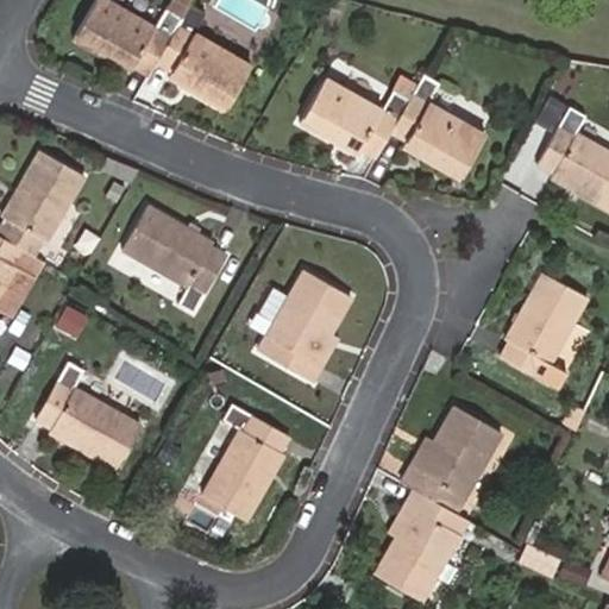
[(136,64),(151,73),(158,61),(183,19),(167,10),(156,26),(110,0),(96,0),(75,38),(132,70),(136,64)]
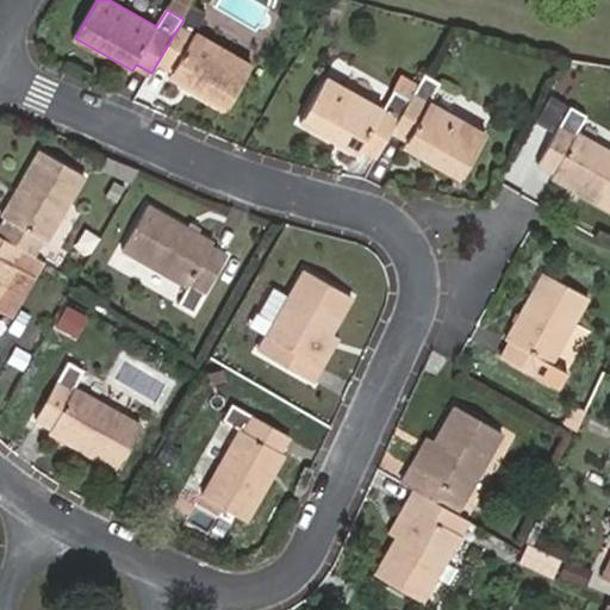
[(172,0),(167,10),(184,19),(191,6),(193,0),(172,0)]
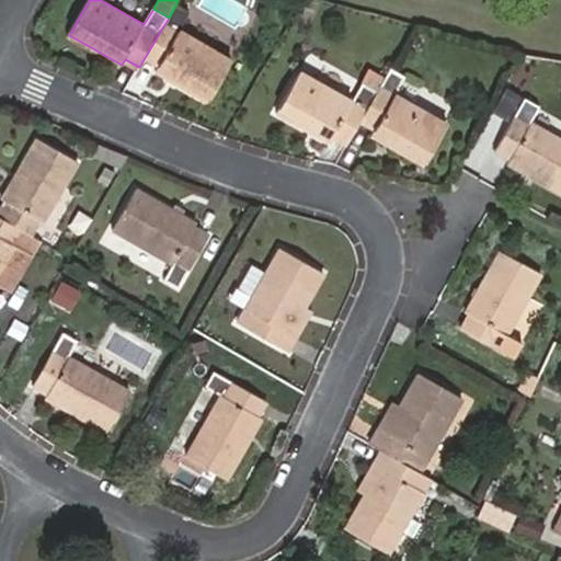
[(187,14),(175,6),(169,18),(146,56),(159,65),(156,69),(208,100),(231,58),(180,29),(187,14)]
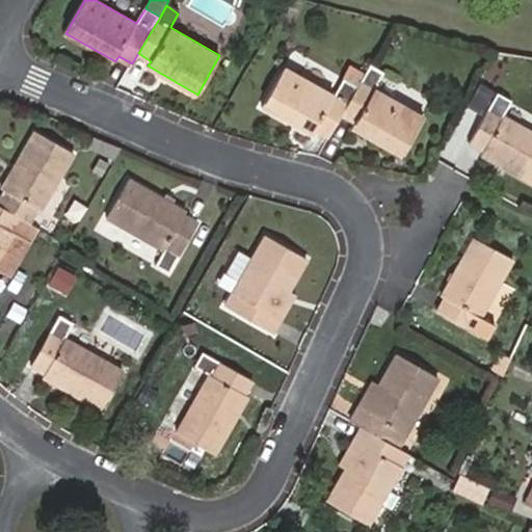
[(351,64),(344,80),(357,88),(366,73),(351,64)]
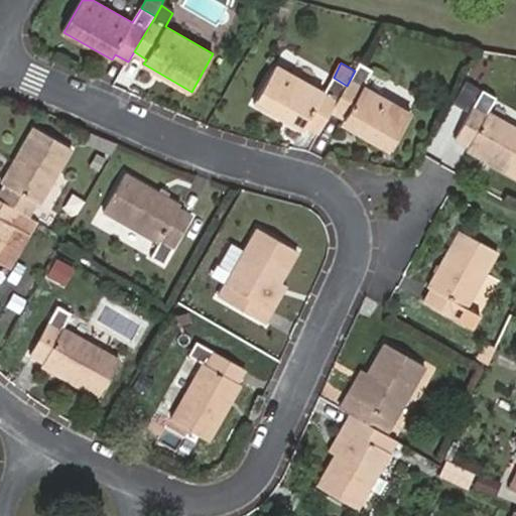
[(371,72),(359,63),(355,71),(347,86),(332,112),(345,119),(343,124),(391,151),(410,115),(363,87),(371,72)]
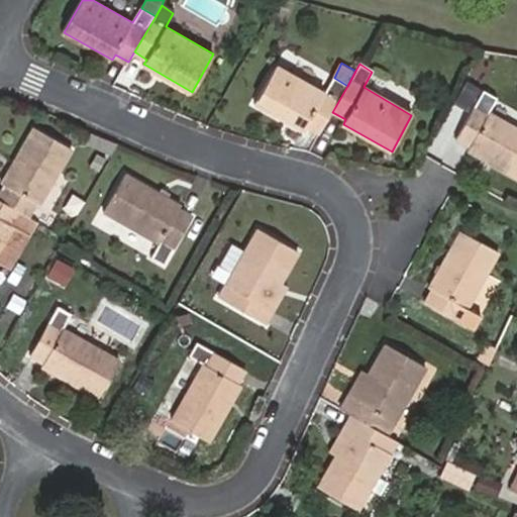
[(306,126),(320,133),(332,112),(347,86),(334,78),(324,94),(275,68),(253,106),(302,132),(306,126)]
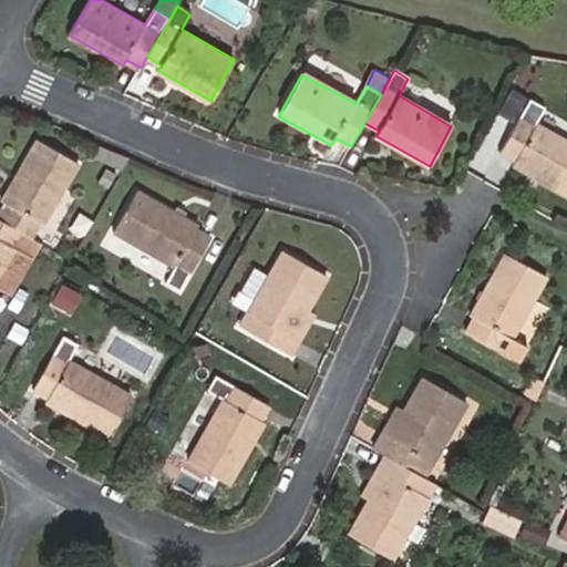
[(554,104),(536,94),(506,150),(523,158),(519,164),(566,189),(566,134),(544,122),(554,104)]
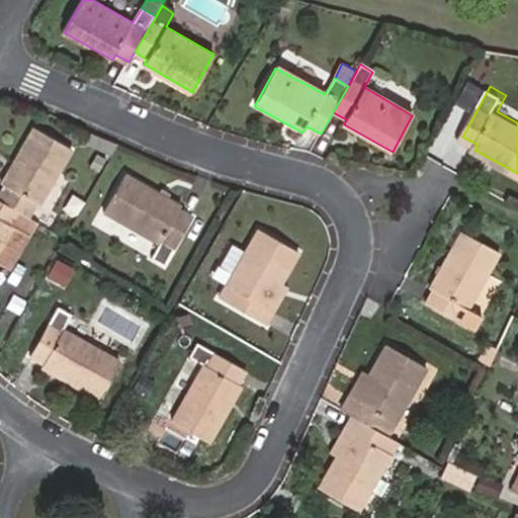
[(0,201),(15,210),(22,214),(30,202),(35,205),(67,151),(27,128),(0,175),(0,201)]
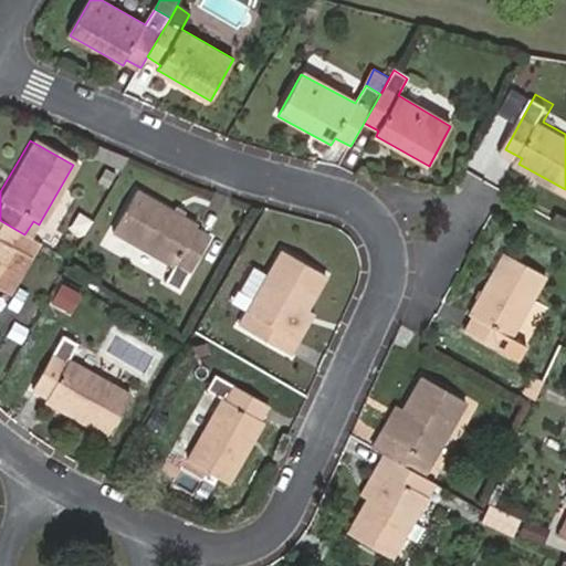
[(197,226),(134,191),(111,233),(173,268),(164,283),(180,293),(209,240),(194,231),(197,226)]
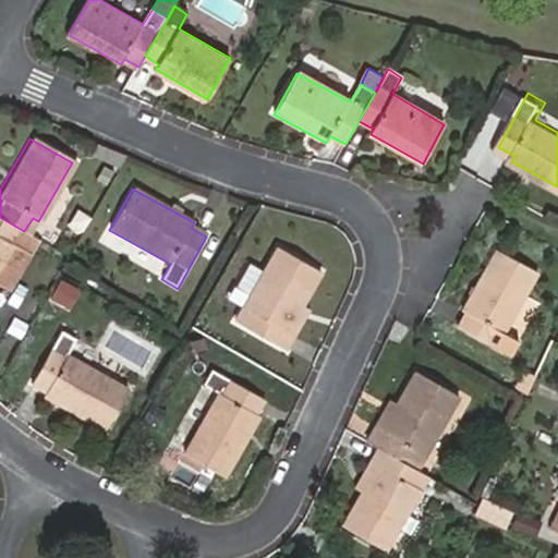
[(0,217),(0,281),(9,287),(37,239),(24,231),(16,227),(0,217)]
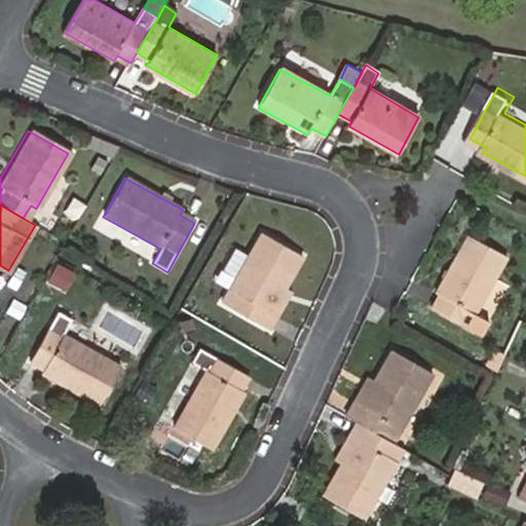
[(270,312),(285,288),(302,257),(264,234),(225,302),(272,330),(279,317),(270,312)]
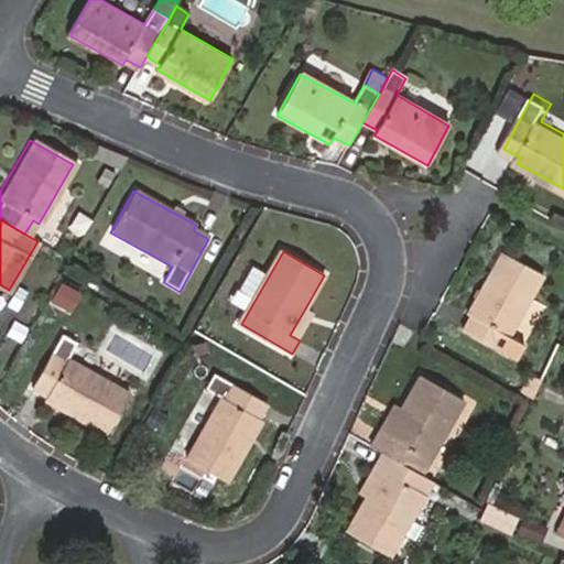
[(546,275),(503,252),(470,312),(474,314),(465,331),(521,360),(531,344),(514,335),(546,275)]
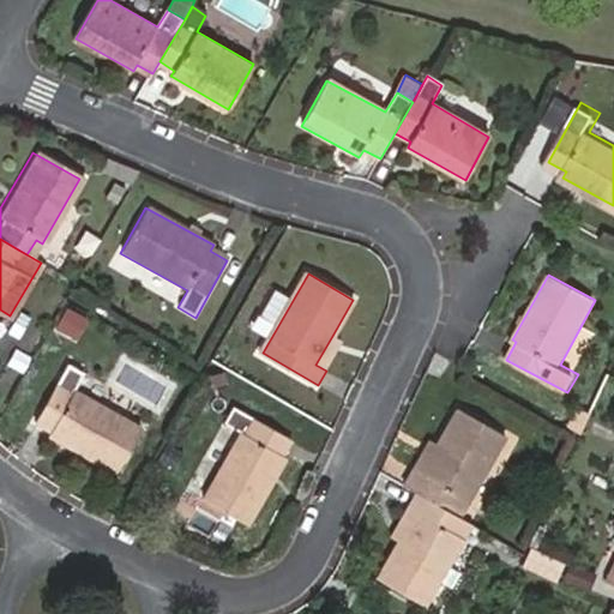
[(342,341),(332,336),(315,365),(326,371),(342,341)]
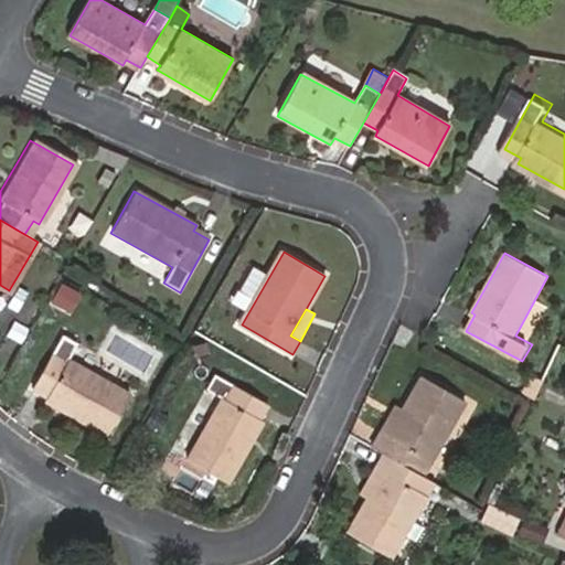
[(78,349),(64,341),(34,394),(48,402),(45,407),(108,441),(131,397),(70,365),(78,349)]
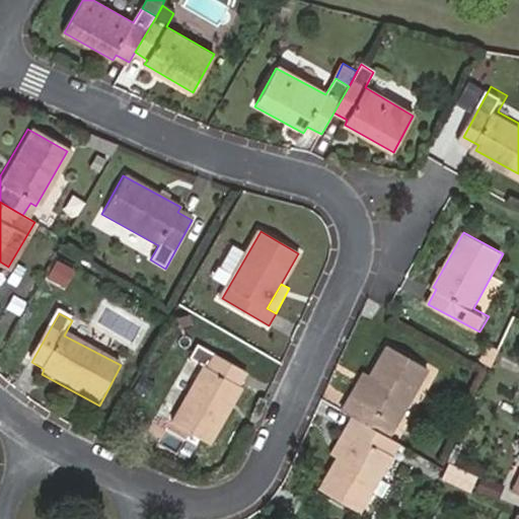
[(480,360),(493,367),(501,350),(489,344),(480,360)]
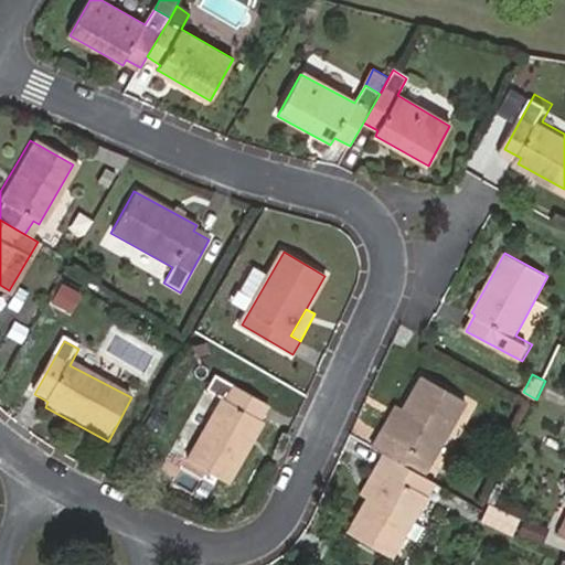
[(379,430),(371,444),(384,451),(420,473),(464,401),(422,375),(402,409),(386,436),(379,430)]
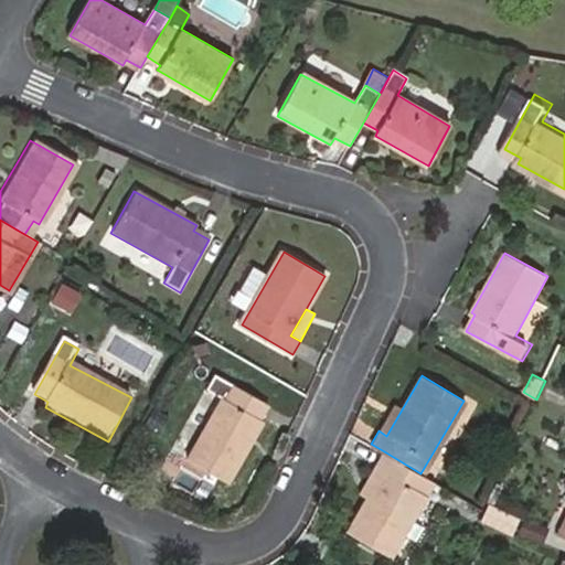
[(269,405),(215,376),(205,394),(221,404),(188,466),(231,490),(265,427),(258,425),(269,405)]
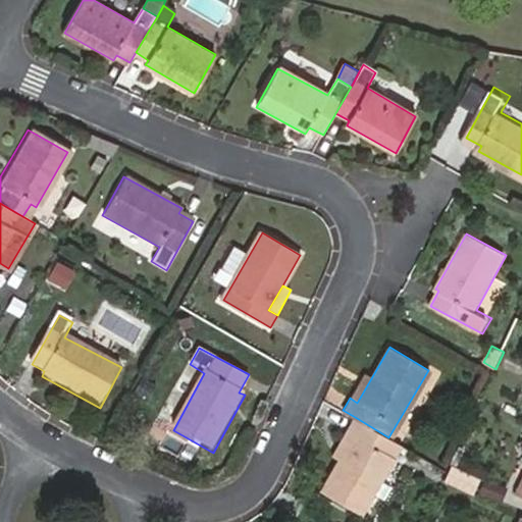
[(364,373),(350,398),(357,403),(371,378),(364,373)]
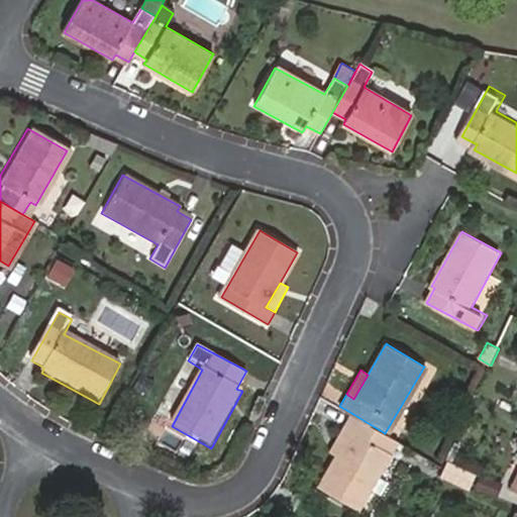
[(358,509),(399,441),(385,433),(351,413),(344,425),(351,430),(337,453),(319,486),(358,509)]
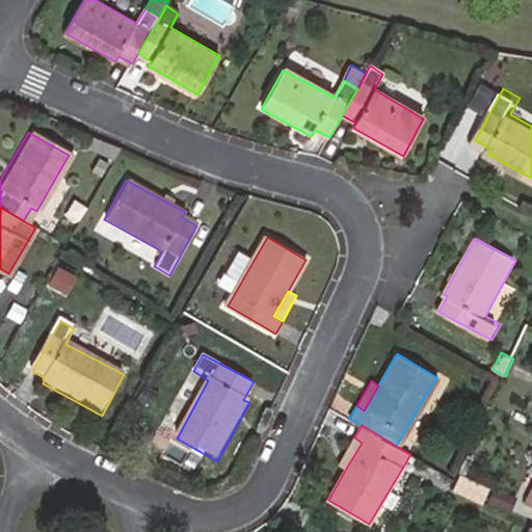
[(362,443),(354,437),(341,462),(347,467),(362,443)]
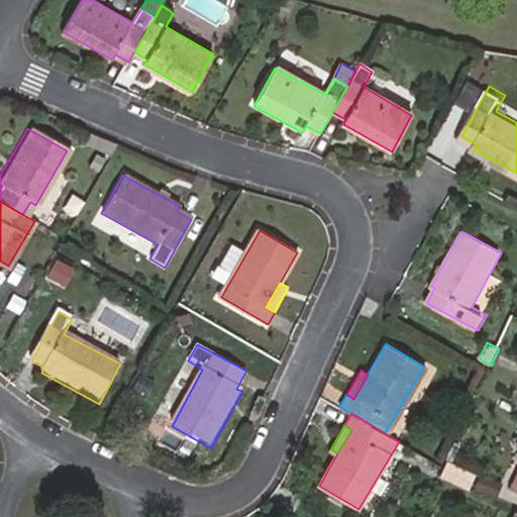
[(477,478),(447,463),(442,476),(470,490),(477,478)]
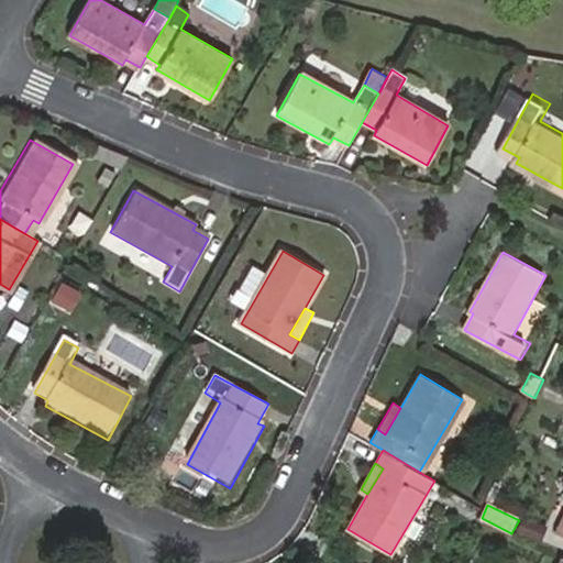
[(544,538),(548,521),(522,517),(519,533),(544,538)]
